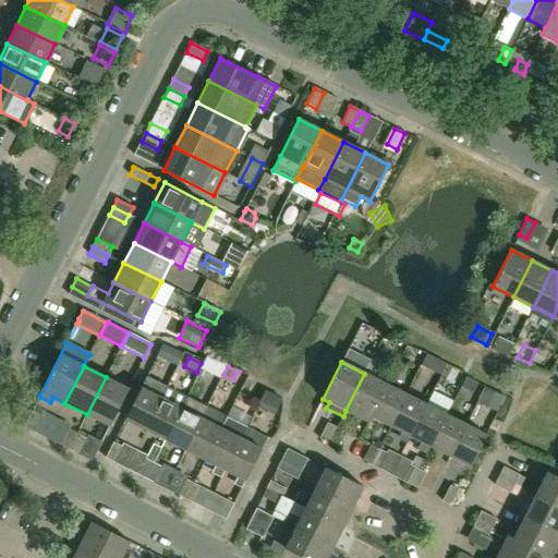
[(371,416),(387,385),(364,374),(346,410),(346,411),(368,422),(372,416),(371,416)]
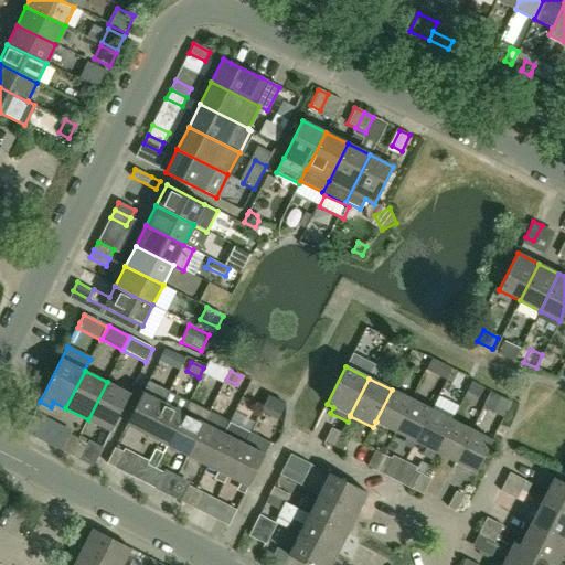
[(130,394),(107,382),(88,419),(112,432),(130,394)]
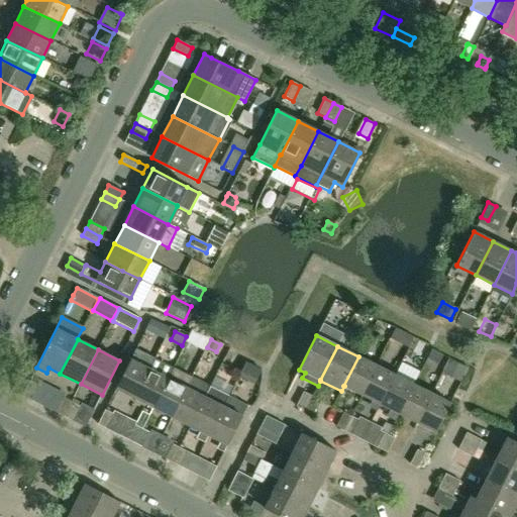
[(134,398),(154,358),(135,349),(115,389),(134,398)]
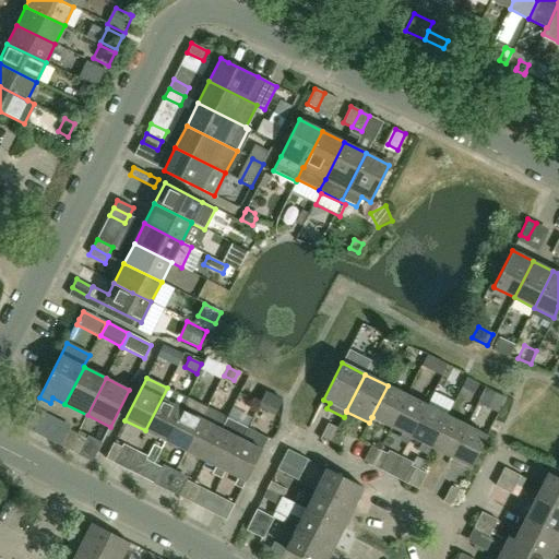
[(391,427),(407,395),(388,385),(371,417),(372,417),(391,427)]
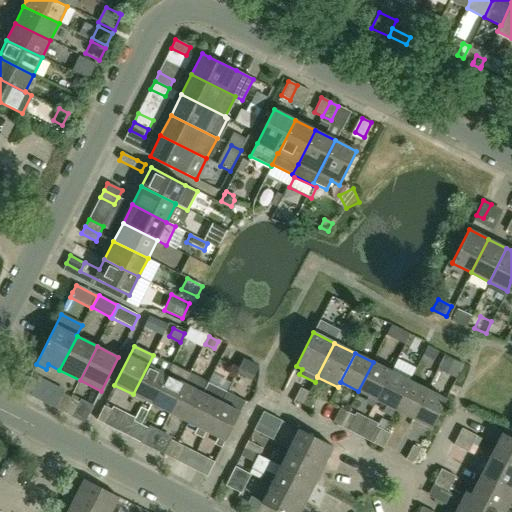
[(152,404),(171,365),(153,355),(133,394),(152,404)]
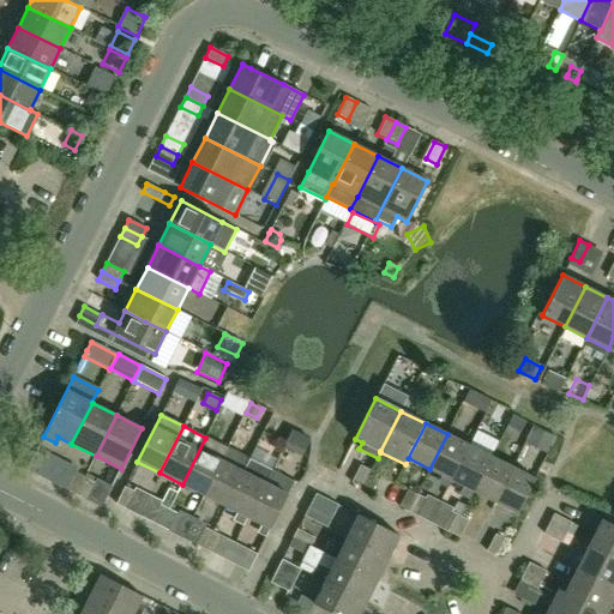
[(547,452),(555,437),(534,426),(525,441),(547,452)]
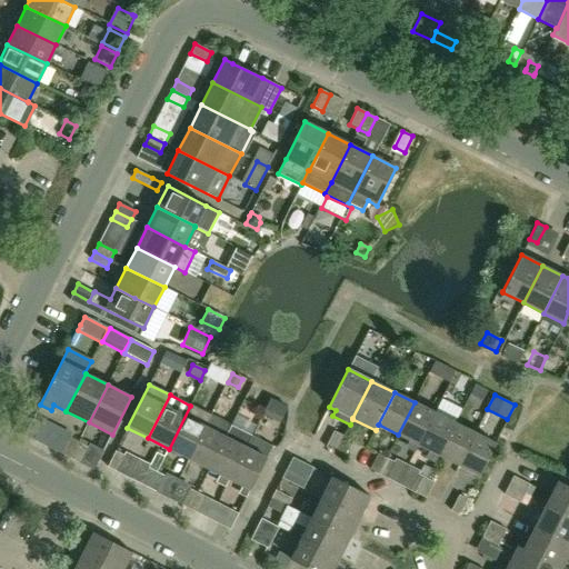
[(418,445),(435,412),(415,402),(398,435),(410,440),(407,447),(416,451),(419,445),(418,445)]
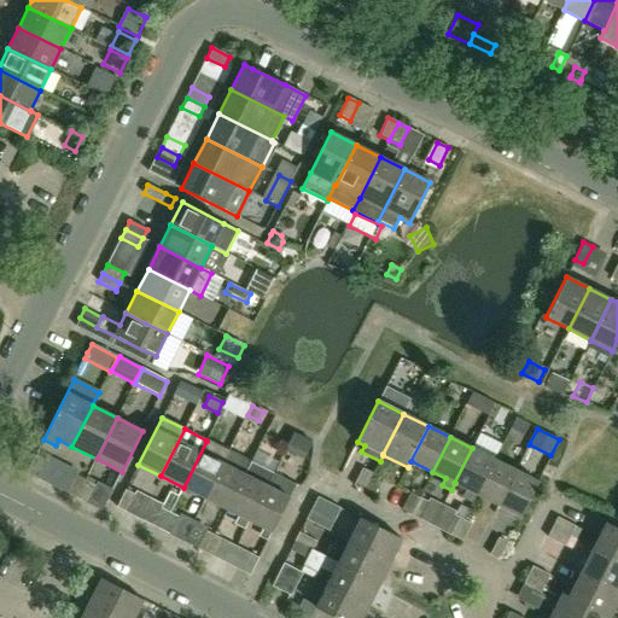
[(264,454),(280,455),(281,439),(266,439),(264,454)]
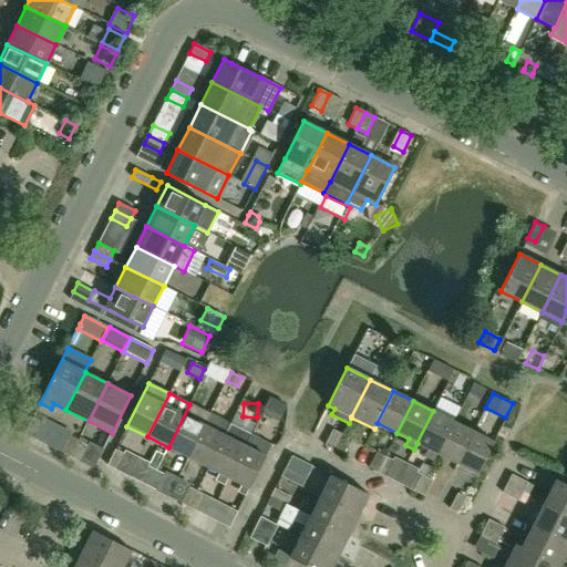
[(188,457),(205,425),(203,425),(208,413),(189,404),(168,447),(188,457)]
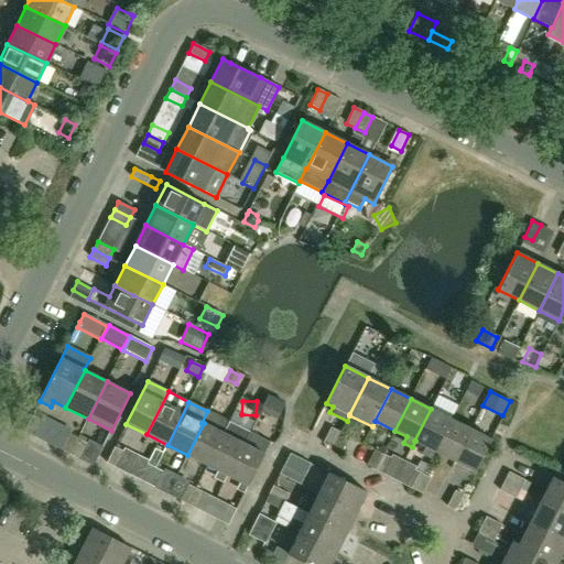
[(268,405),(261,421),(275,426),(282,411),(268,405)]
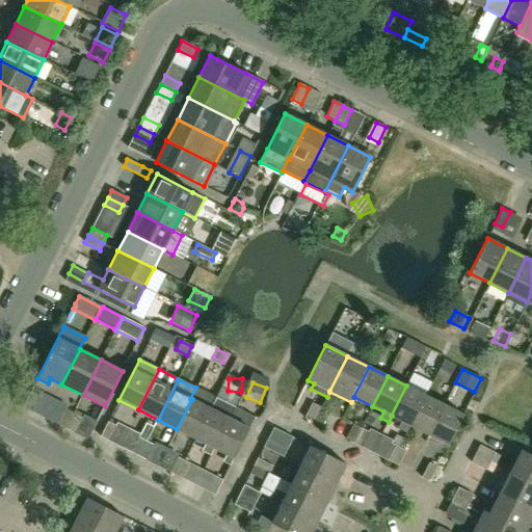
[(410,425),(425,396),(406,386),(391,416),(392,416),(402,421),(399,427),(407,431),(410,426),(410,425)]
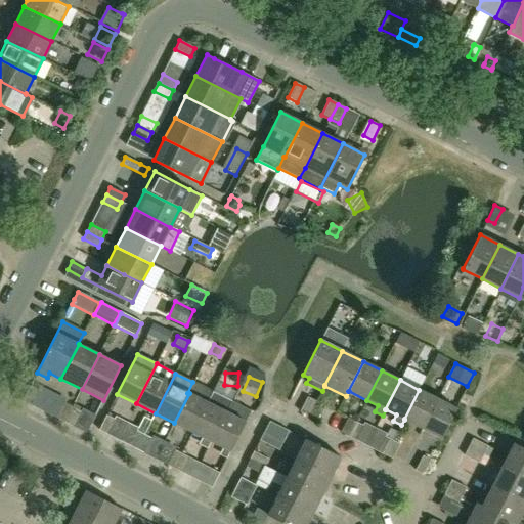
[(39,390),(30,386),(23,400),(31,405),(39,390)]
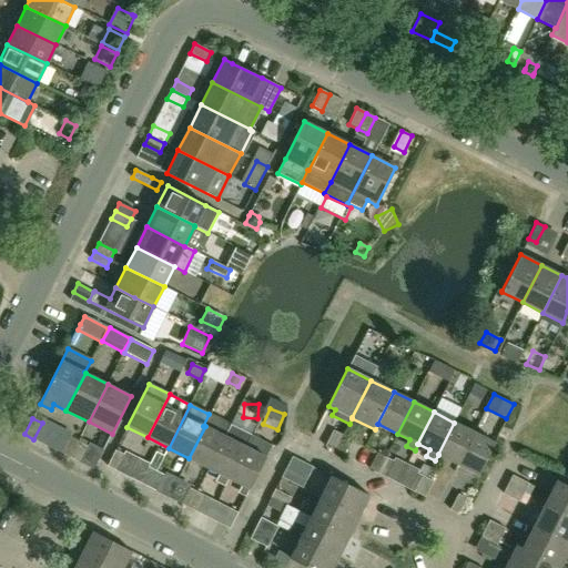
[(458,464),(474,433),(454,423),(438,454),(438,455),(458,464)]
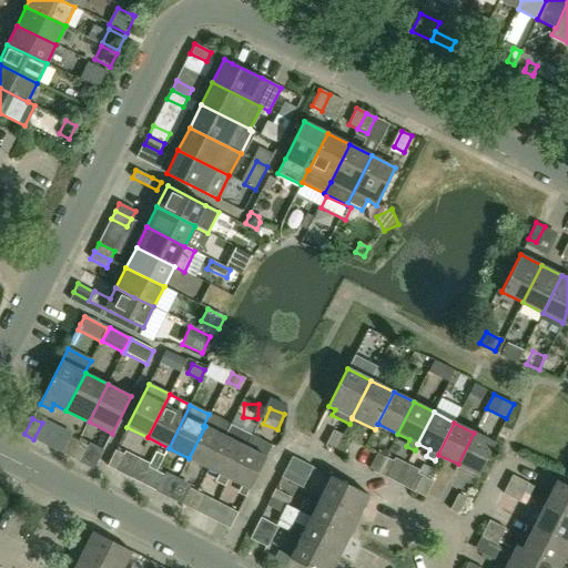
[(226,485),(229,479),(251,435),(230,425),(224,436),(225,436),(209,468),(220,474),(216,480),(226,485)]
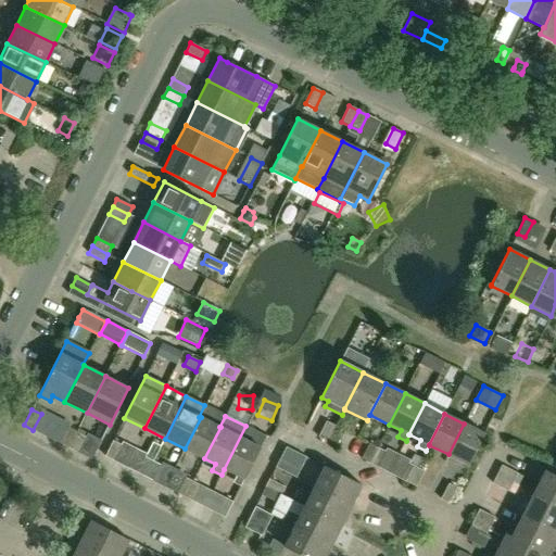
[(220,427),(219,427),(201,417),(185,449),(204,458),(220,427)]
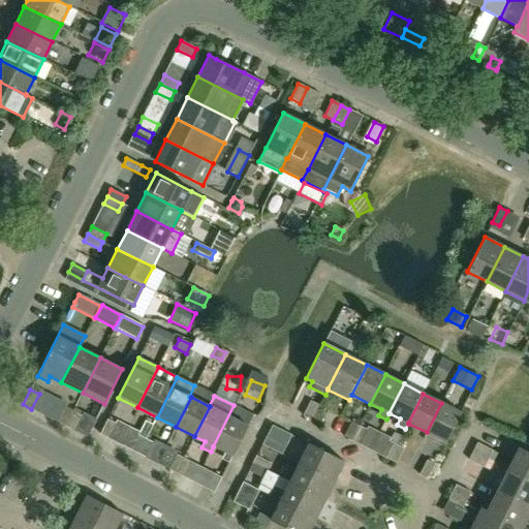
[(311,421),(319,406),(310,402),(303,416),(311,421)]
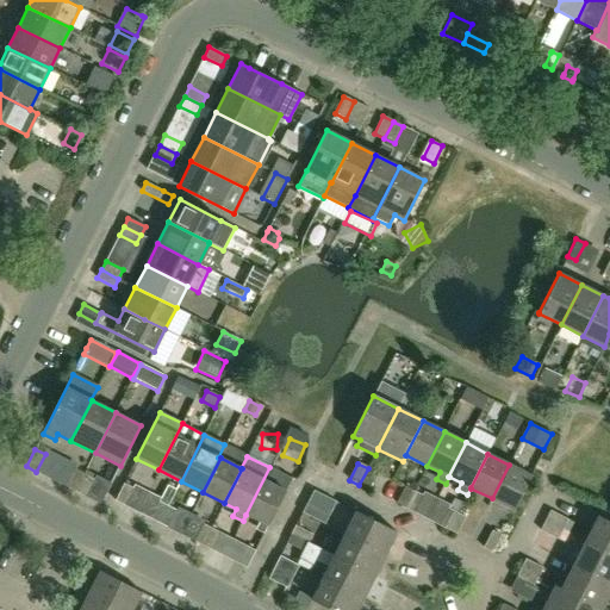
[(515,510),(531,475),(509,465),(492,498),(515,510)]
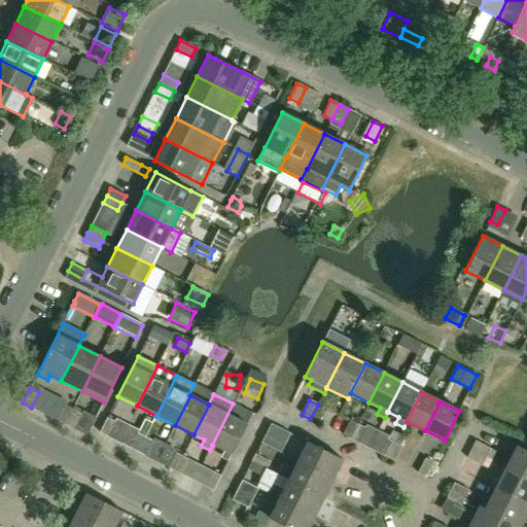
[(229,459),(252,414),(233,403),(212,445),(224,450),(221,456),(229,459)]
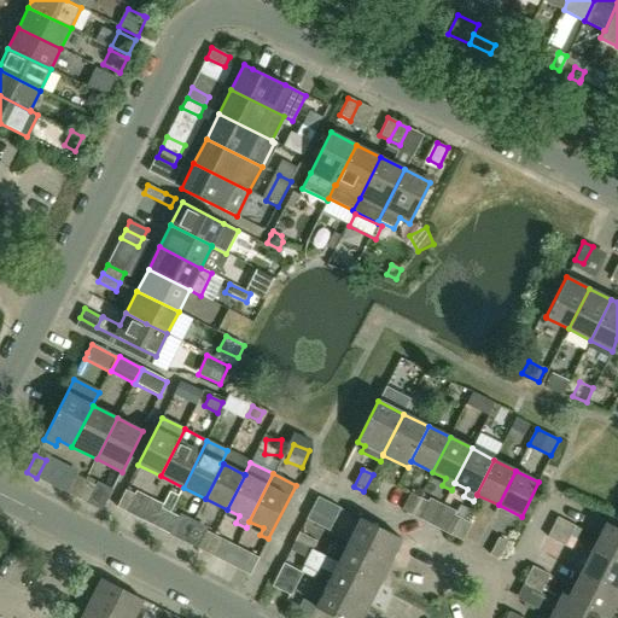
[(373,474),(363,491),(374,496),(383,479),(373,474)]
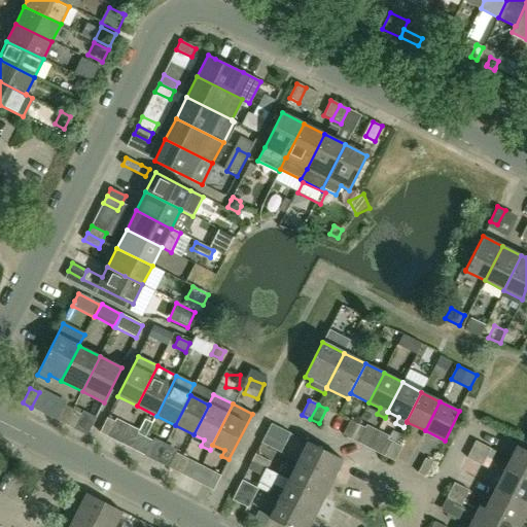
[(66,425),(73,410),(64,406),(57,420),(66,425)]
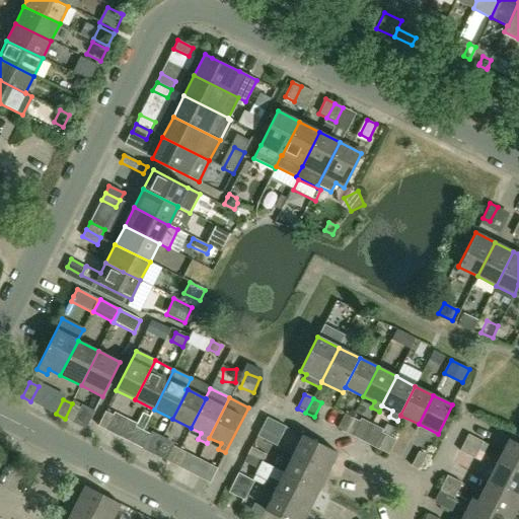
[(80,408),(72,403),(65,419),(72,423),(80,408)]
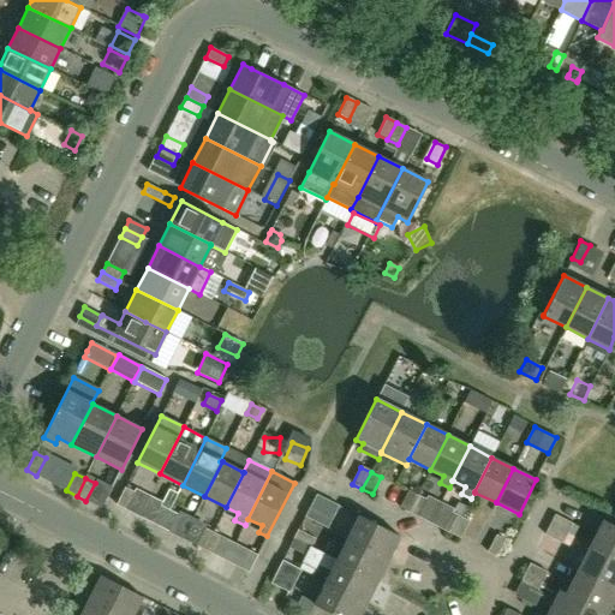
[(133,493),(125,488),(117,505),(125,509),(133,493)]
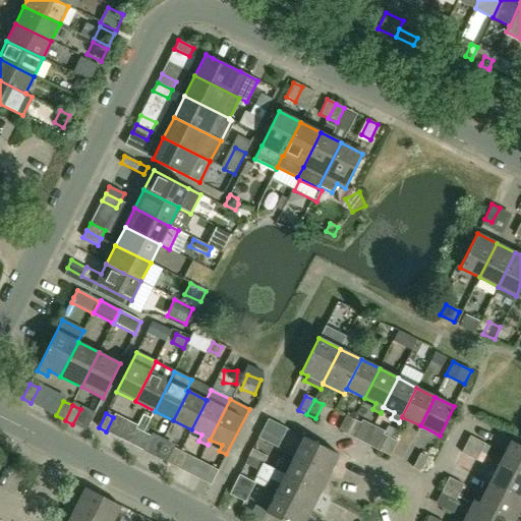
[(129,444),(136,447),(143,432),(141,431),(149,417),(143,415),(129,444)]
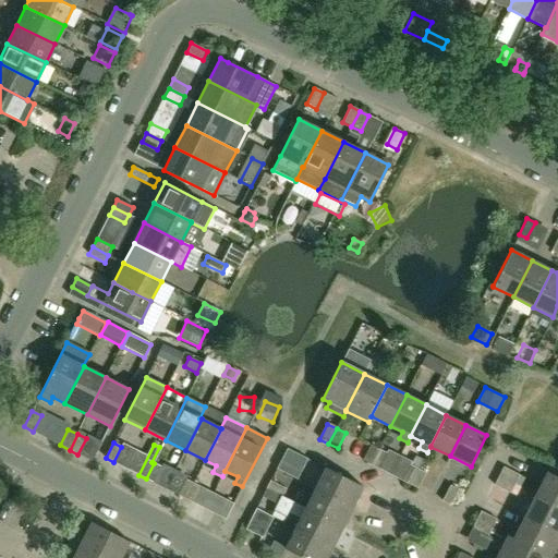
[(371,465),(378,449),(371,446),(363,461),(371,465)]
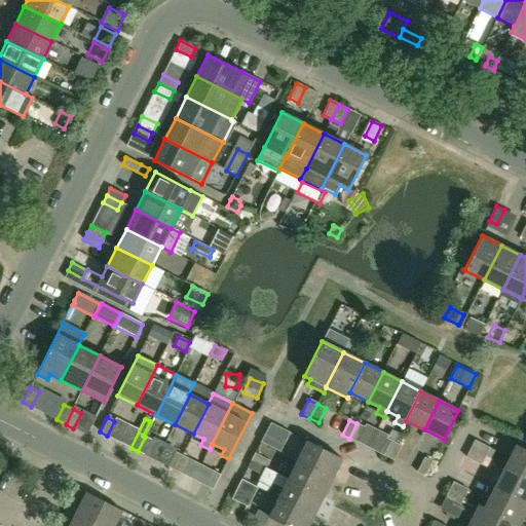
[(285,430),(270,423),(266,431),(280,439),(285,430)]
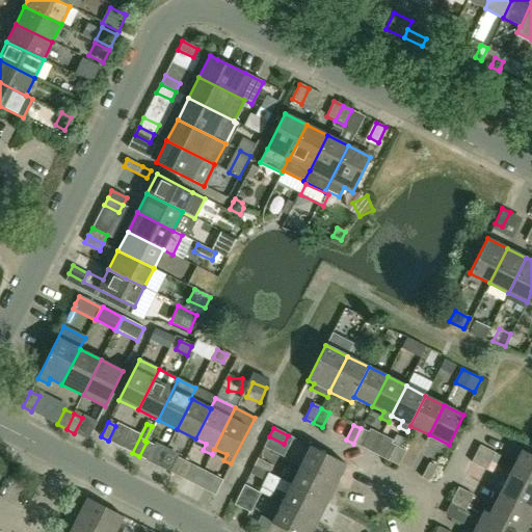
[(368,432),(361,428),(353,444),(361,447),(368,432)]
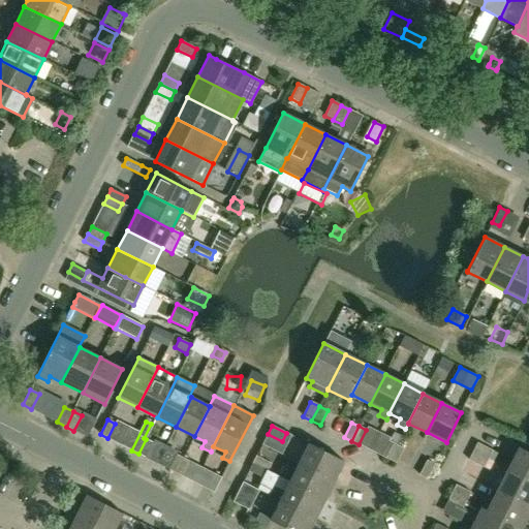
[(146,439),(138,454),(146,458),(153,443),(146,439)]
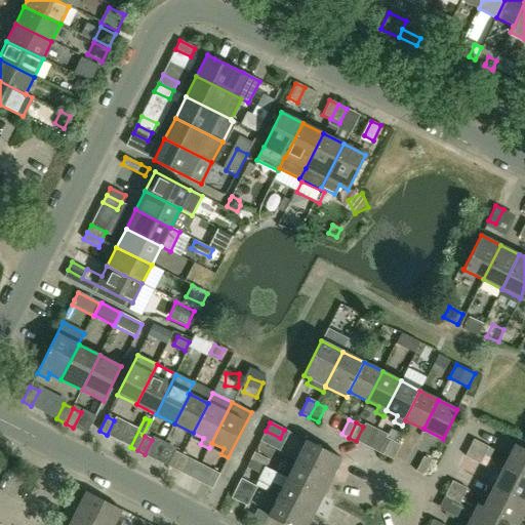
[(524,440),(519,437),(505,466),(524,476),(524,440)]
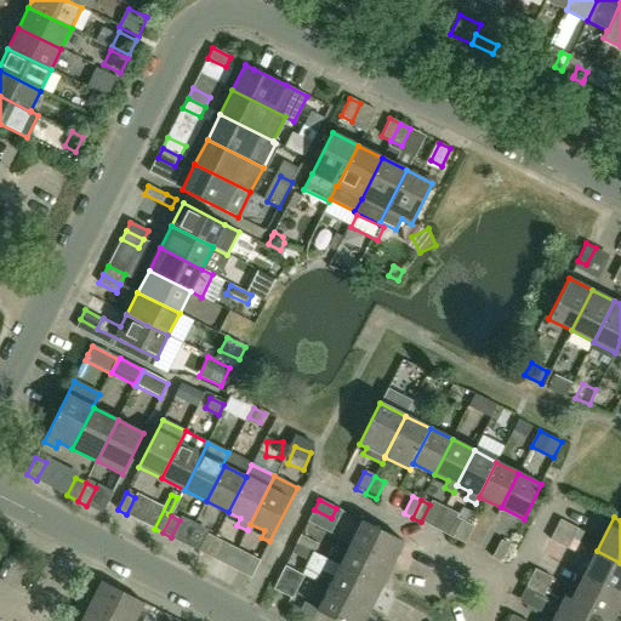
[(456,540),(466,523),(456,518),(448,535),(456,540)]
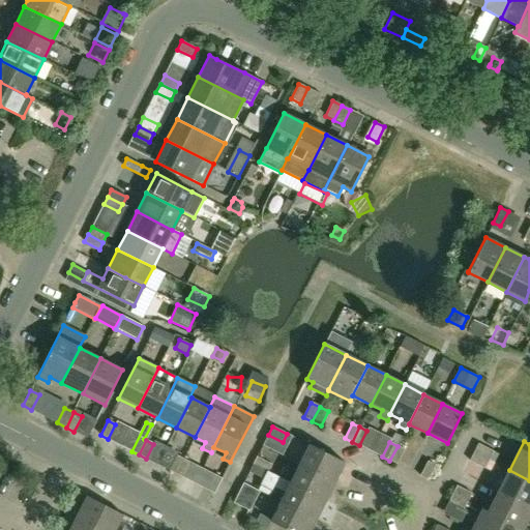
[(474,452),(490,460),(494,450),(478,443),(474,452)]
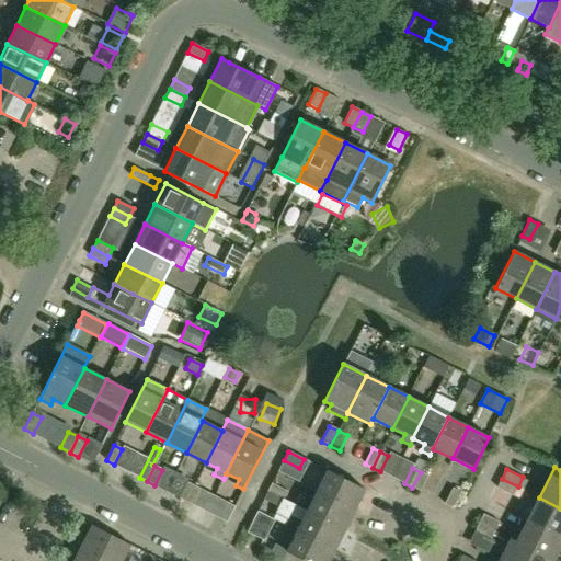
[(354,511),(365,490),(328,471),(317,492),(354,511)]
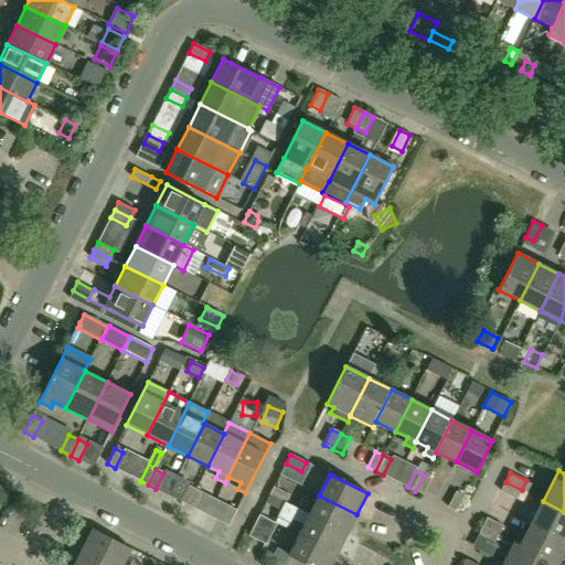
[(424,476),(415,491),(424,496),(432,479),(424,476)]
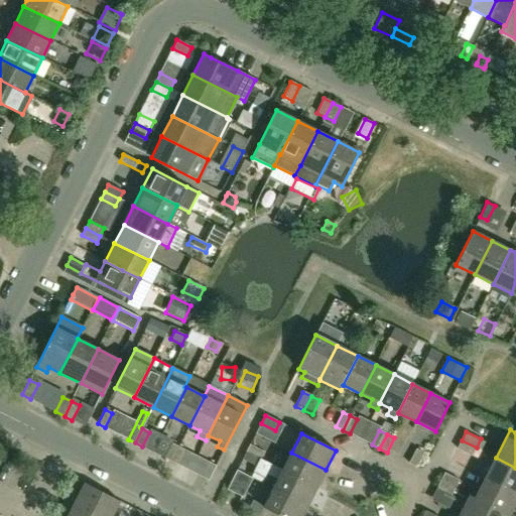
[(477,447),(462,440),(457,448),(472,457),(477,447)]
